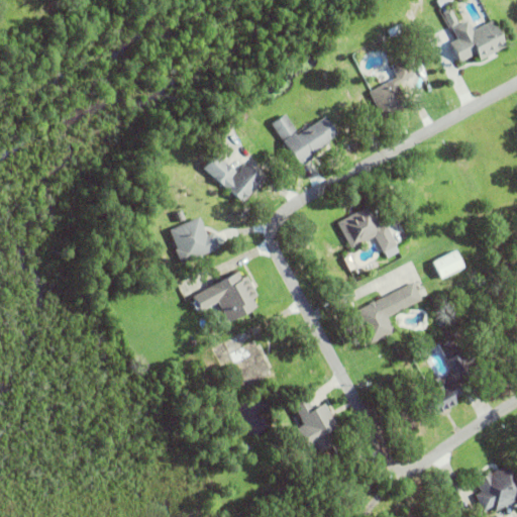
[(444,11),(451,26),(459,23),(451,7),(444,11)]
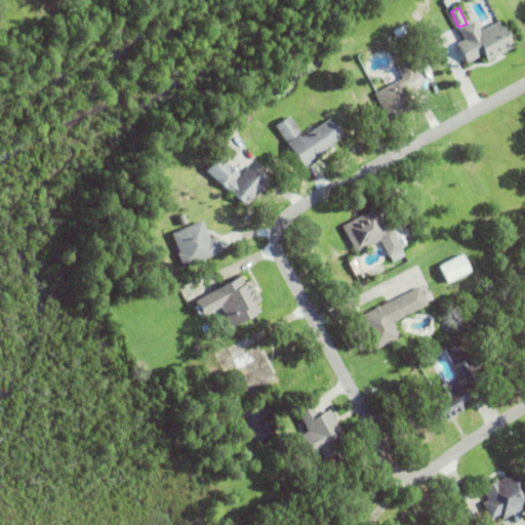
[(483,54),(467,64),(456,45),(463,40),(457,30),(474,21),(479,32),(498,22),(513,47),(486,62),(483,54)]
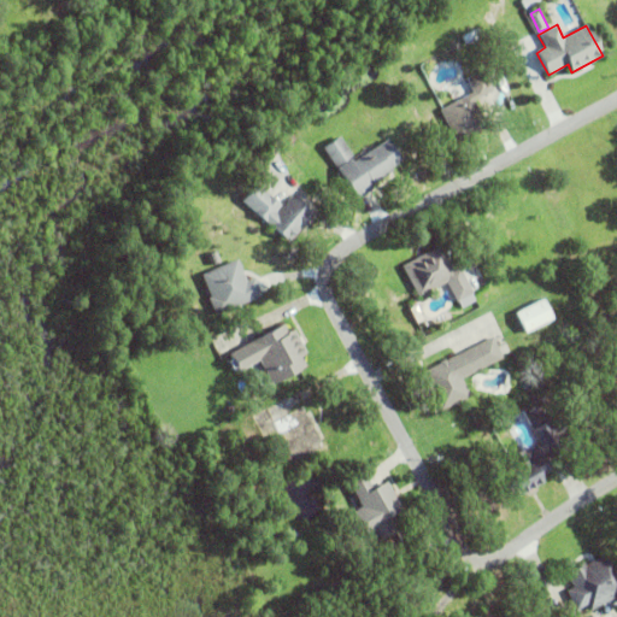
[(462,37),(477,28),(482,36),(465,45),(462,37)]
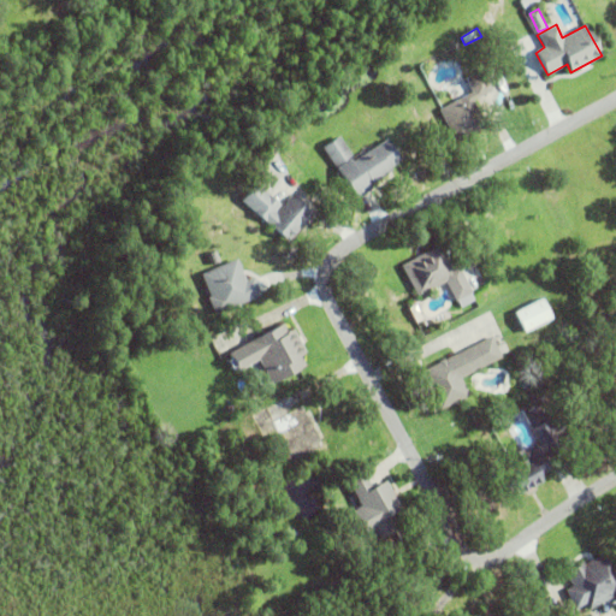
[(439,111),(472,93),(466,82),(483,73),(492,90),(473,101),(487,126),(456,143),(439,111)]
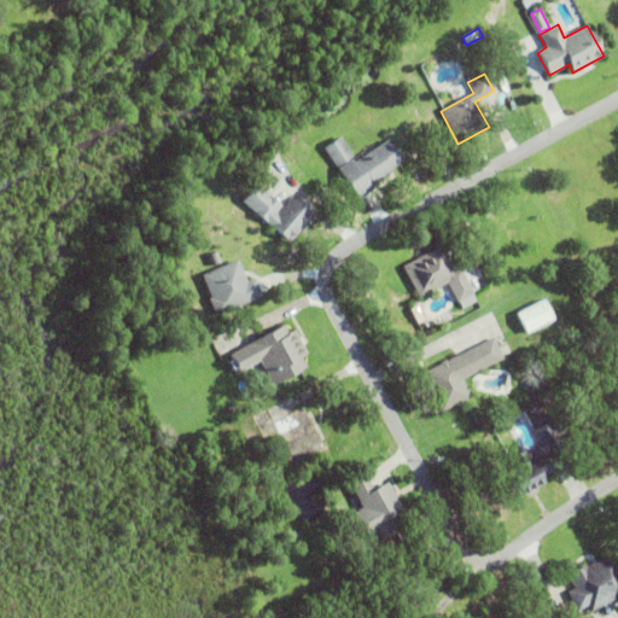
[(324,149),(340,138),(354,157),(337,168),(324,149)]
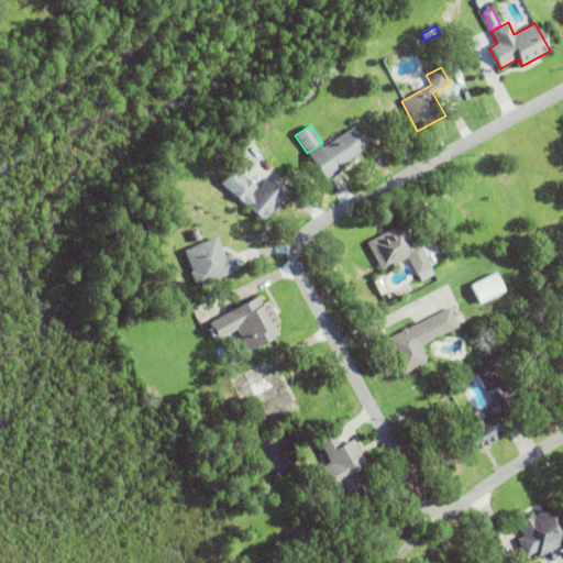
[(326,183),(307,154),(320,145),(322,148),(353,128),(366,147),(357,154),(359,156),(338,170),(340,174),(326,183)]
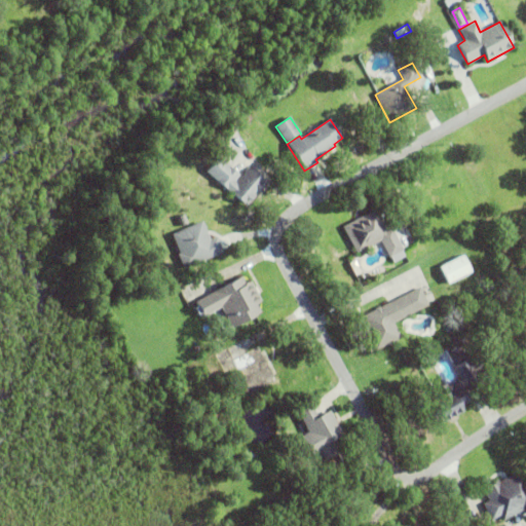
[(343,132),(347,129),(355,144),(351,147),(343,132)]
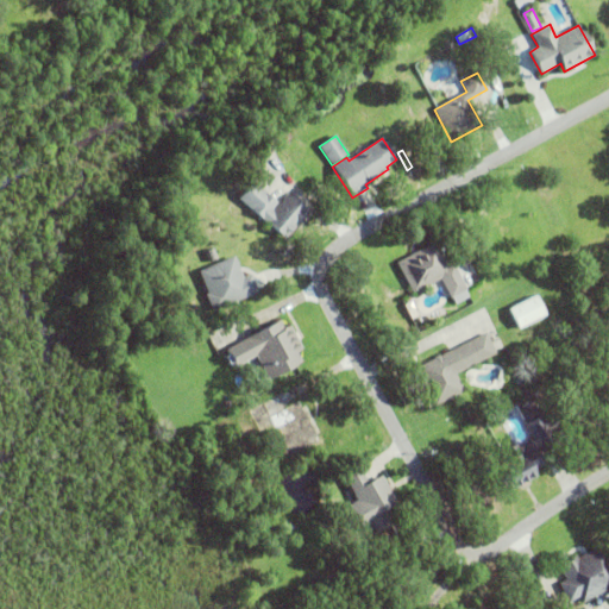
[(288,195),(308,213),(286,239),(238,200),(252,182),(277,203),(271,211),(274,213),(288,195)]
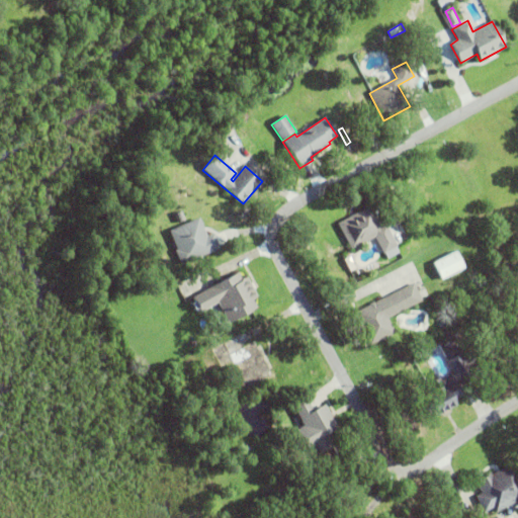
[(260,201),(258,204),(254,201),(263,189),(267,192),(267,193),(269,195),(262,203),(260,201)]
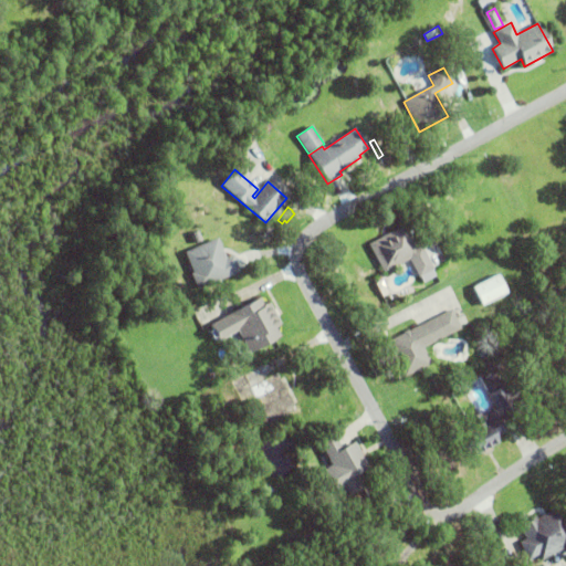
[(420,245),(433,270),(419,278),(409,260),(384,273),(368,244),(404,226),(411,241),(412,241),(415,244),(413,245),(415,248),(420,245)]
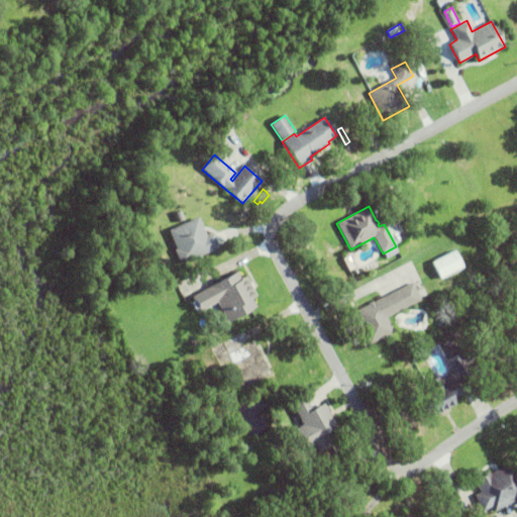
[(200,220),(202,225),(206,236),(213,234),(219,248),(181,266),(174,250),(177,249),(169,231),(198,218),(200,220)]
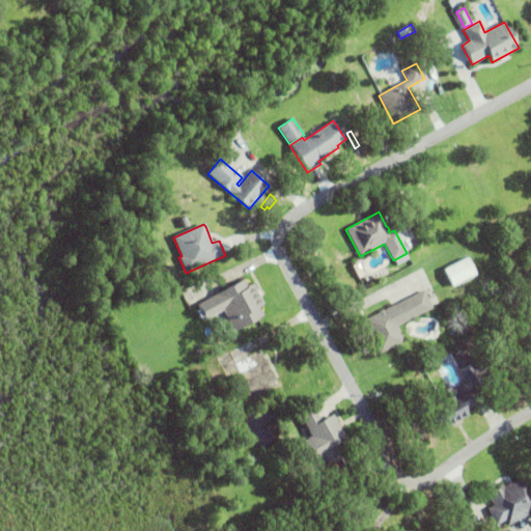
[(412,249),(410,245),(409,246),(408,243),(408,242),(407,240),(412,238),(416,247),(412,249)]
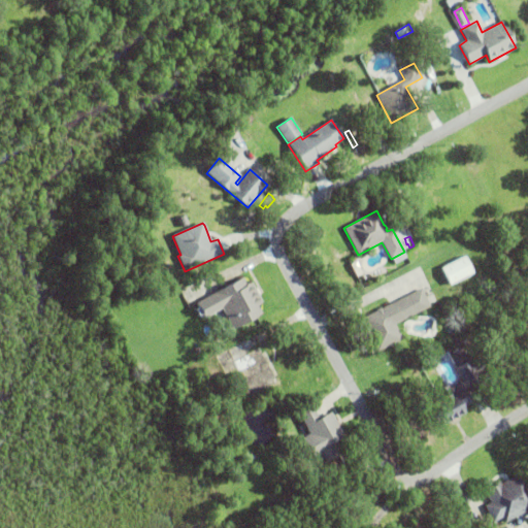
[(318,257),(331,244),(334,249),(322,260),(318,257)]
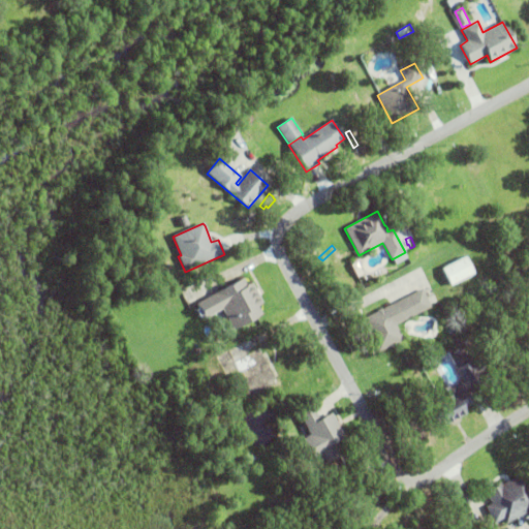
[(347,259),(350,266),(349,267),(350,269),(345,271),(343,268),(341,269),(336,259),(338,258),(335,254),(340,251),(345,260),(347,259)]
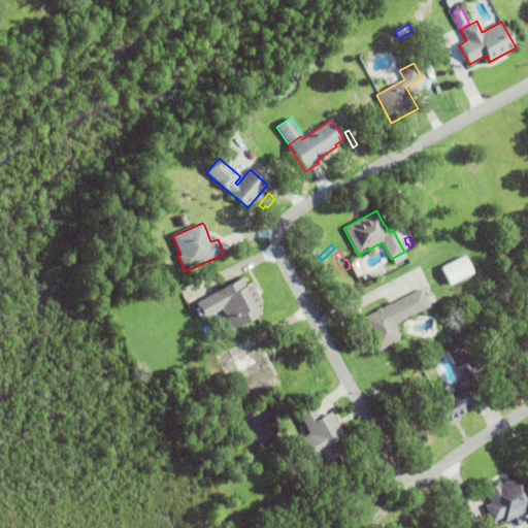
[(451,283),(475,273),(469,255),(443,264),(451,283)]
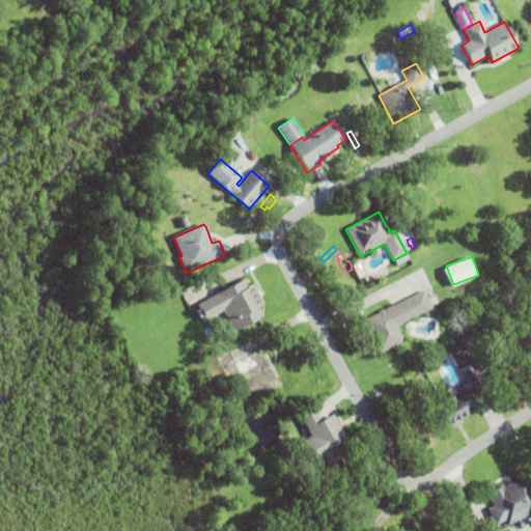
[(235,329),(269,316),(256,285),(251,287),(248,280),(197,301),(204,319),(227,310),(235,329)]
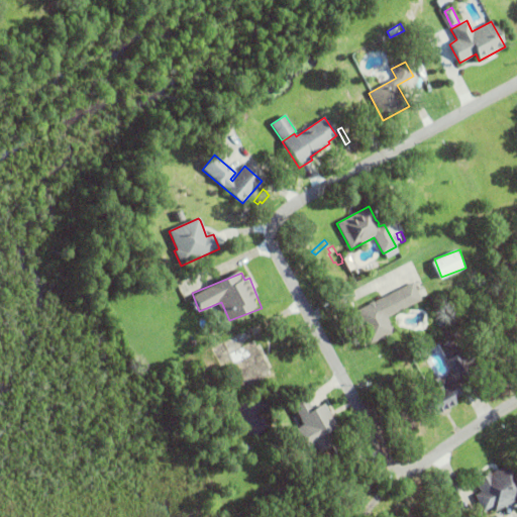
[(369,305),(368,304),(373,302),(373,303),(413,283),(421,301),(387,318),(394,333),(370,345),(353,313),(369,305)]
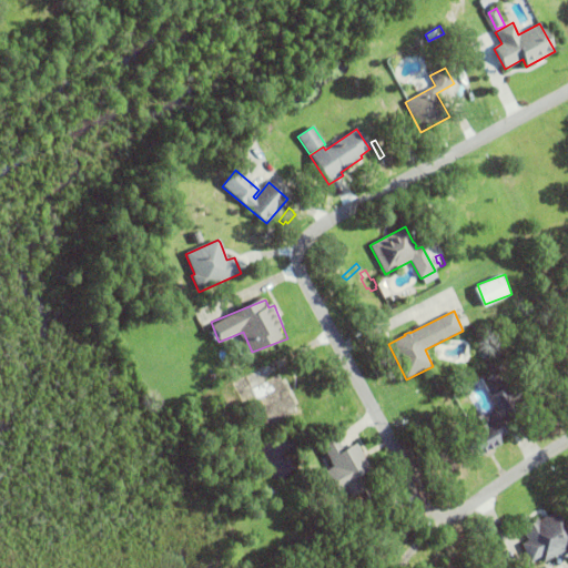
[(490,381),(506,372),(508,376),(494,385),(490,381)]
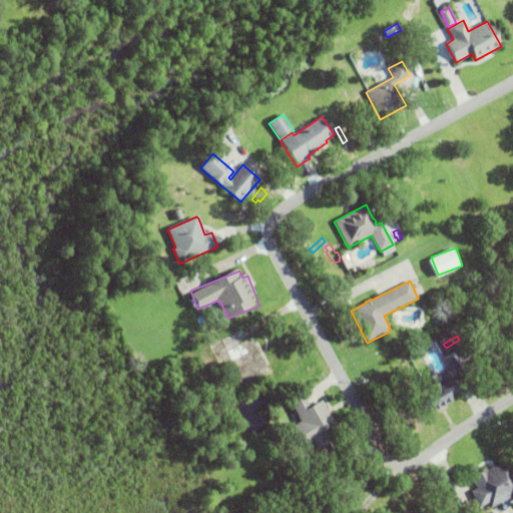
[(430,409),(422,414),(410,394),(450,371),(440,354),(453,346),(472,379),(456,388),(458,392),(449,398),(452,402),(433,414),(430,409)]
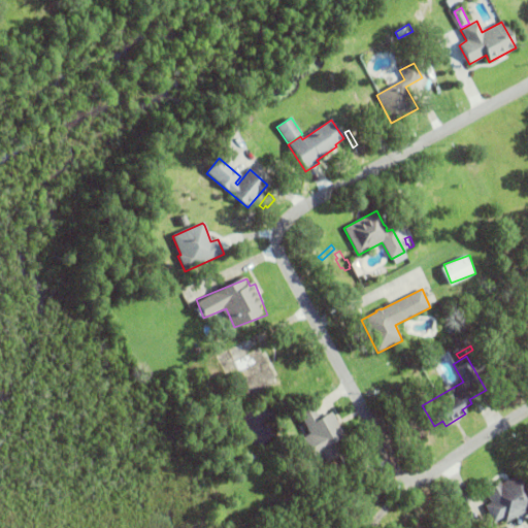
[(330,414),(343,438),(333,444),(338,455),(324,463),(320,456),(311,460),(301,439),(308,435),(298,416),(312,408),(318,420),(330,414)]
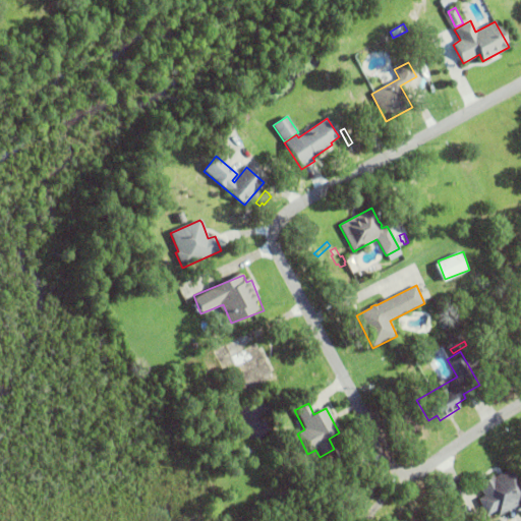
[(517,452),(515,449),(513,450),(509,443),(511,442),(509,439),(513,436),(520,450),(517,452)]
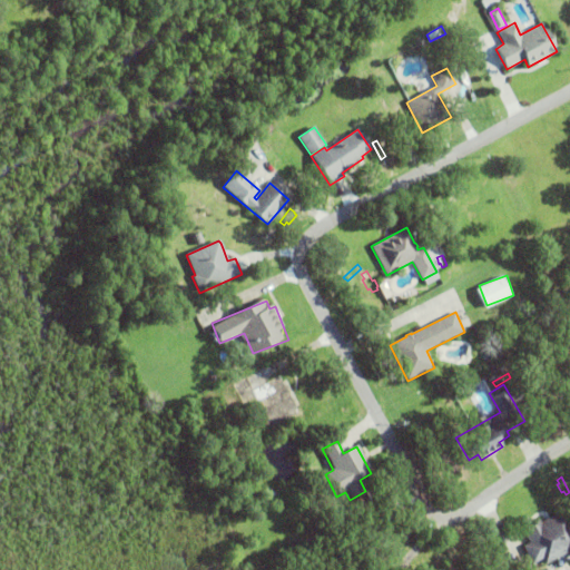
[(330,517),(341,512),(344,519),(333,523),(330,517)]
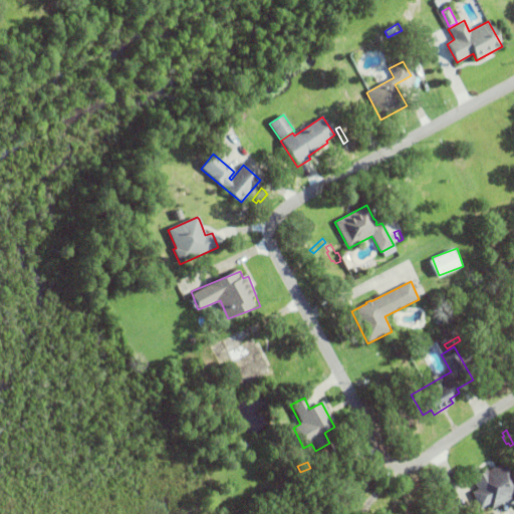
[(513,506),(511,500),(491,510),(489,505),(480,510),(471,494),(477,490),(471,478),(486,470),(488,472),(504,464),(513,482),(513,506)]
